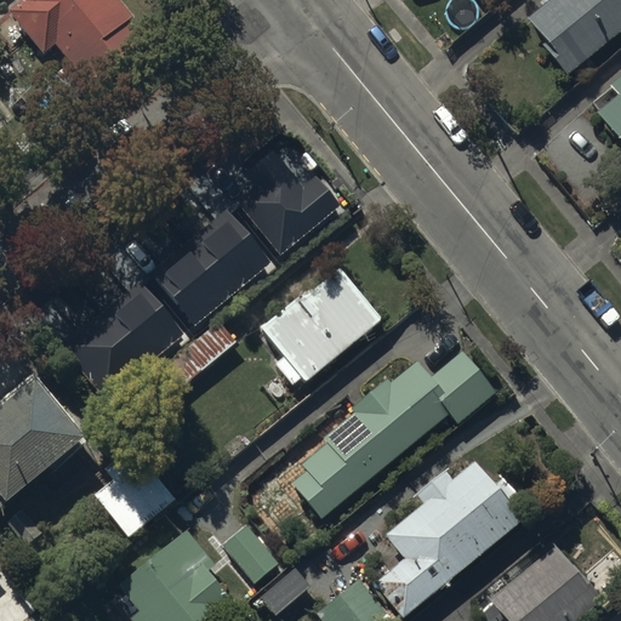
[(142,28),(119,0),(17,0),(7,9),(43,52),(55,43),(83,77),(142,28)]
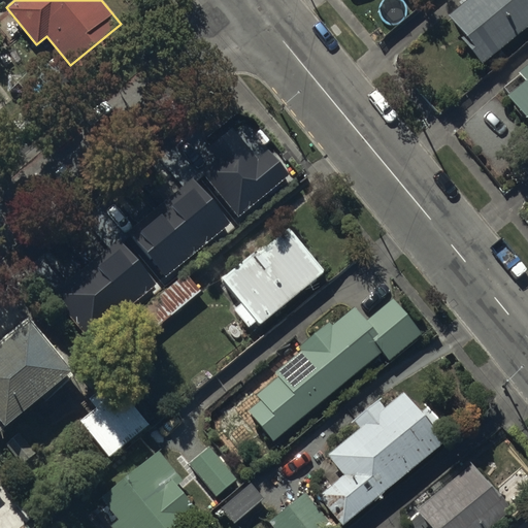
[(466,36),(462,40),(481,62),(527,23),(527,0),(462,0),(448,12),(466,36)]
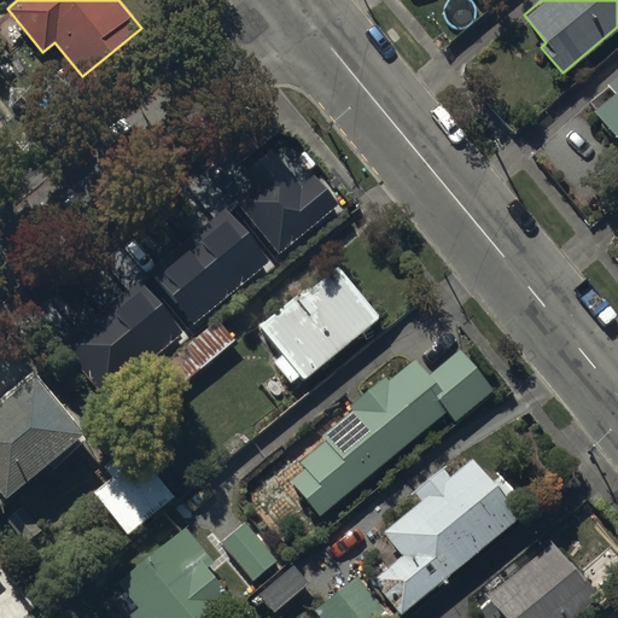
[(611,92),(589,109),(617,144),(617,69),(602,82),(611,92)]
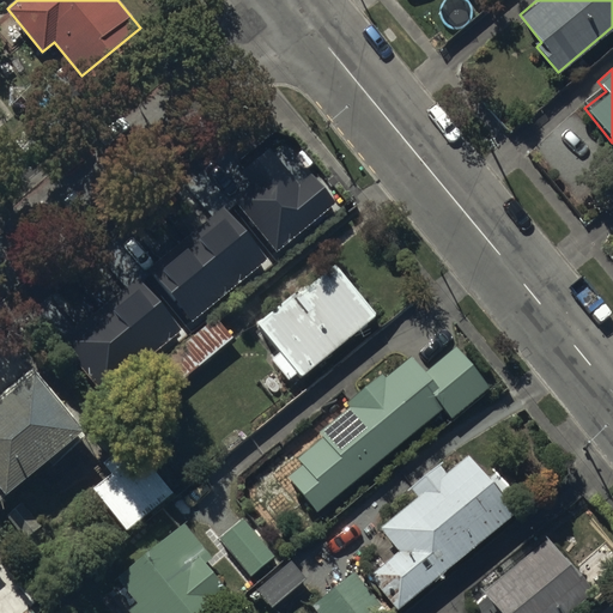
[(303,189),(255,132),(158,212),(168,224),(158,234),(194,275),(274,208),(277,212),(286,202),(292,210),(299,204),(293,198),(303,189)]
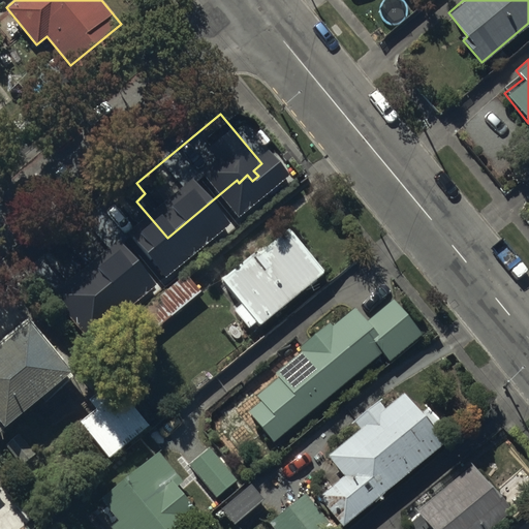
[(240,303),(232,308),(248,327),(255,320),(258,324),(324,269),(288,225),(255,253),(253,250),(220,278),(240,303)]
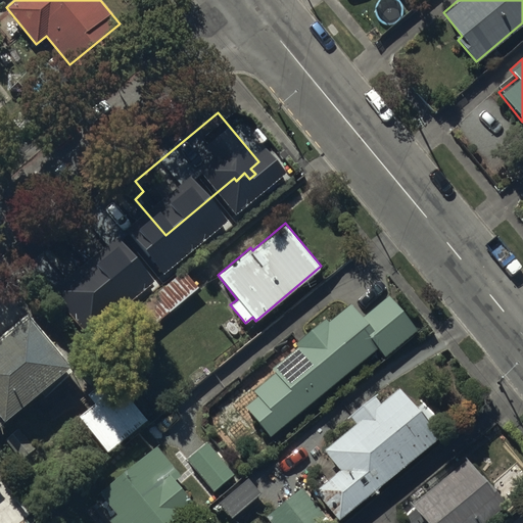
[(130,301),(101,269),(61,304),(90,337),(130,301)]
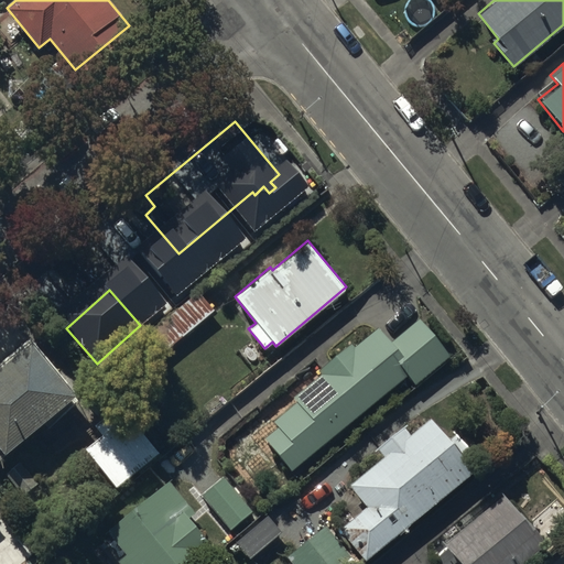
[(152,361),(213,308),(197,290),(136,343),(152,361)]
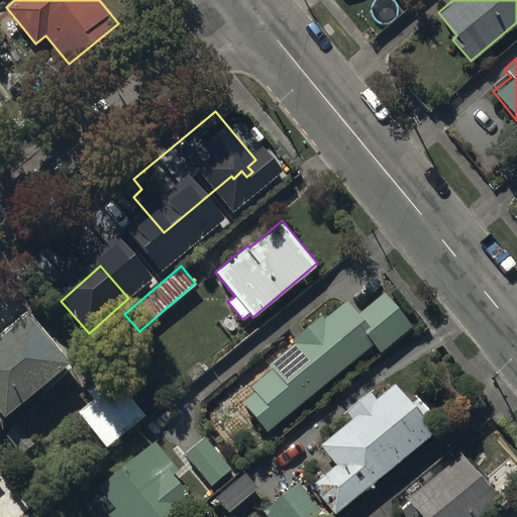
[(241,400),(267,430),(373,343),(380,351),(412,325),(384,291),(356,313),(346,301),(324,319),(320,315),(290,339),(293,343),(269,363),(273,368),(250,385),(254,389),(241,400)]
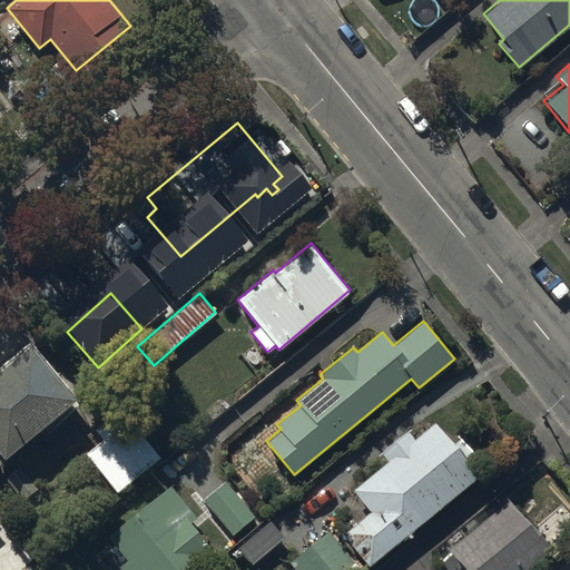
[(0,461),(77,395),(28,341),(0,364),(0,461)]
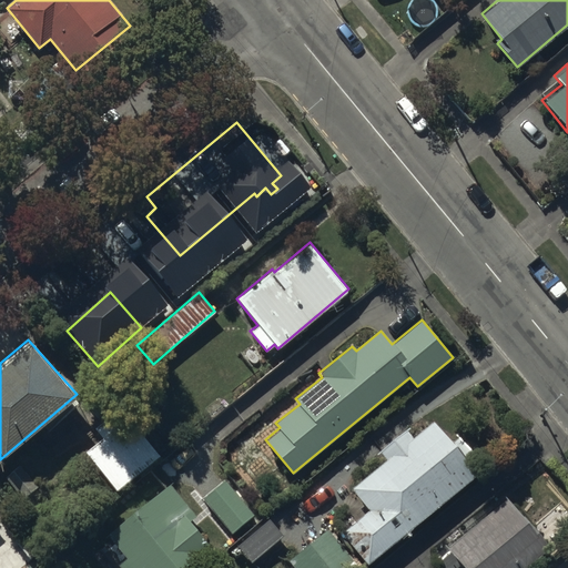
[(102,437),(84,450),(117,490),(160,455),(122,408),(95,429),(102,437)]
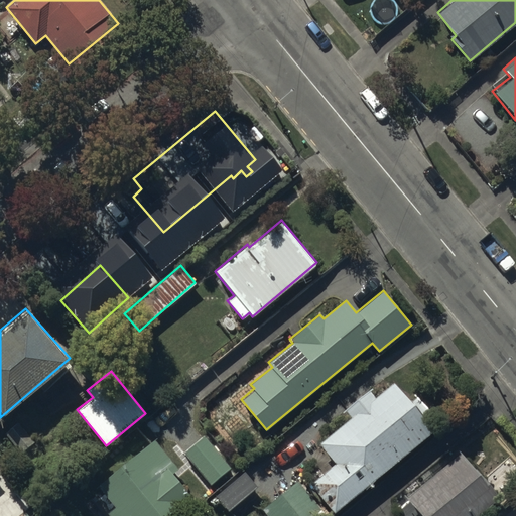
[(310,483),(334,511),(441,423),(418,394),(411,400),(395,381),(375,397),(368,389),(344,409),(350,417),(319,442),(335,463),(310,483)]
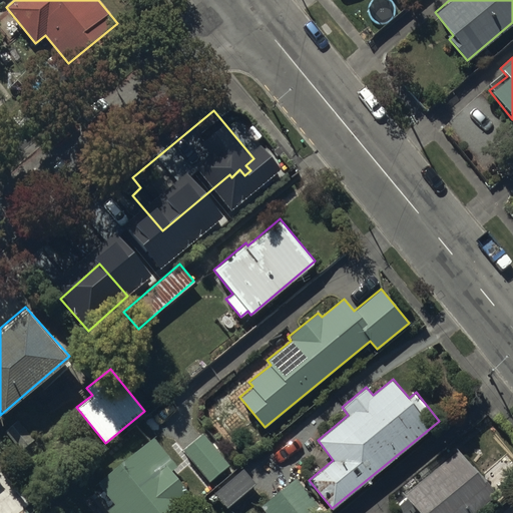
[(229,464),(202,432),(181,450),(208,482),(229,464)]
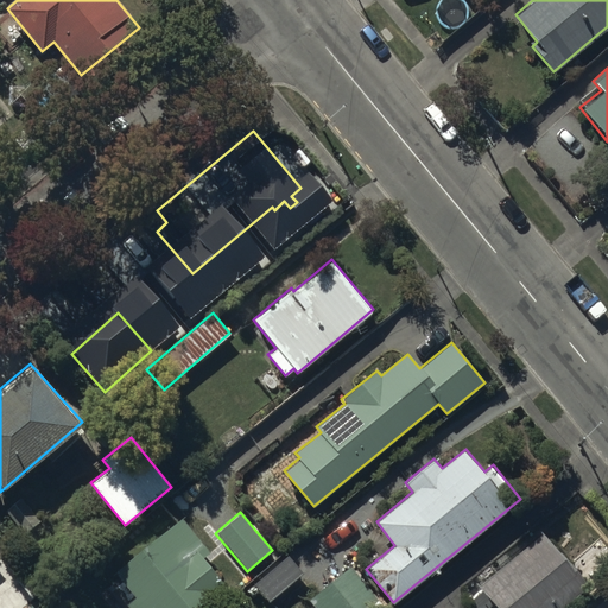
[(181,517),(115,569),(135,595),(125,602),(130,607),(194,607),(215,593),(209,586),(219,577),(201,555),(207,550),(181,517)]
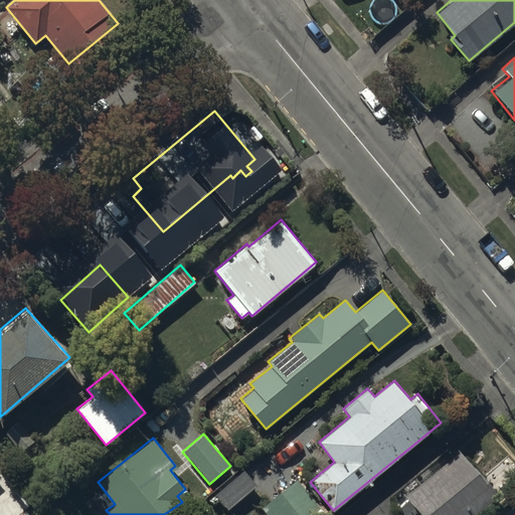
[(473,514),(496,496),(459,451),(404,496),(419,514),(473,514)]
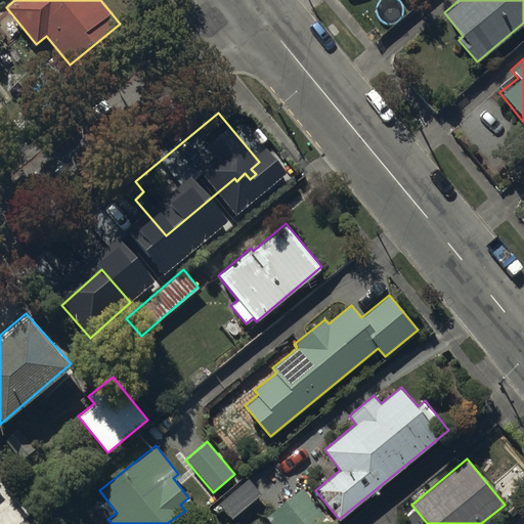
[(261,493),(248,477),(217,504),(230,519),(261,493)]
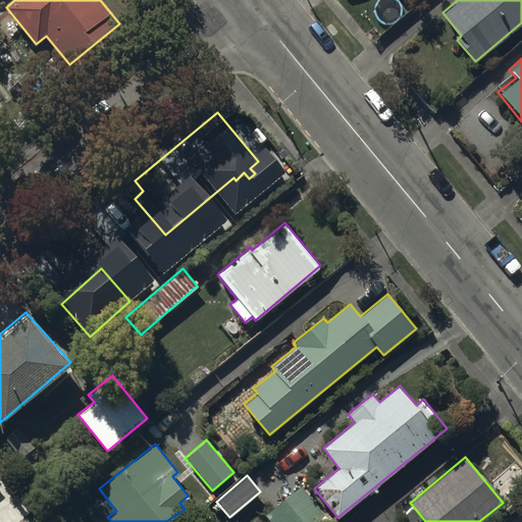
[(318,521),(327,515),(301,483),(265,515),(271,521),(318,521)]
